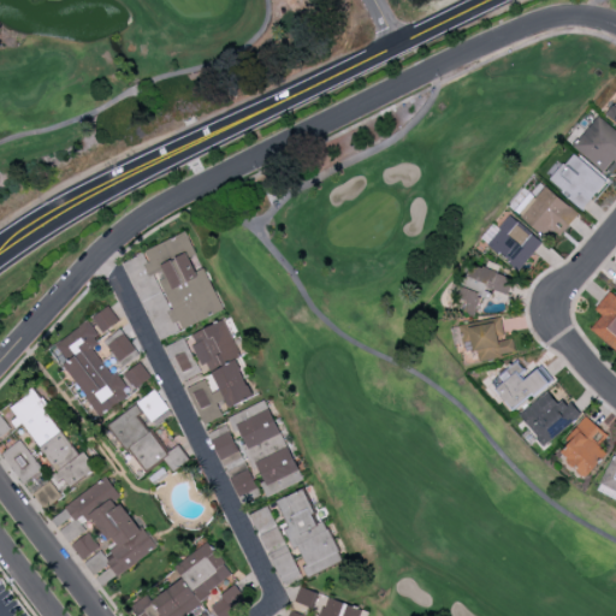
[(615,101),(605,113),(615,122),(615,101)]
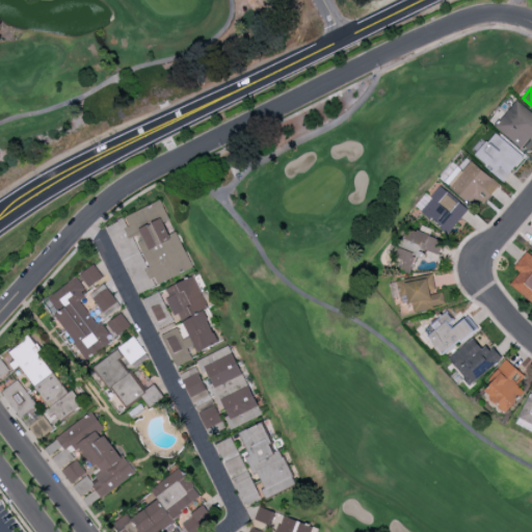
[(495,126),(522,149),(530,138),(531,139),(531,112),(516,100),(495,126)]
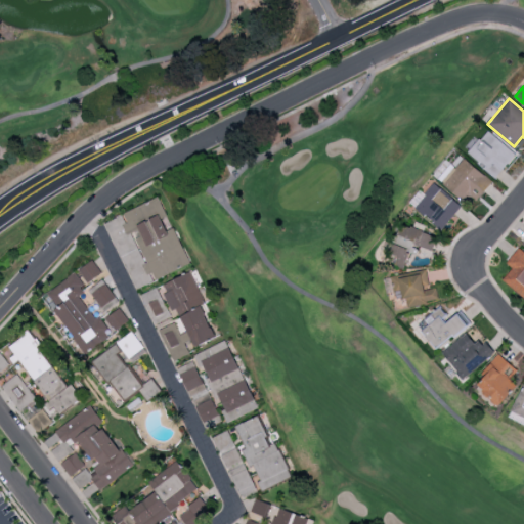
[(467,153),(494,178),(516,155),(488,130),(467,153)]
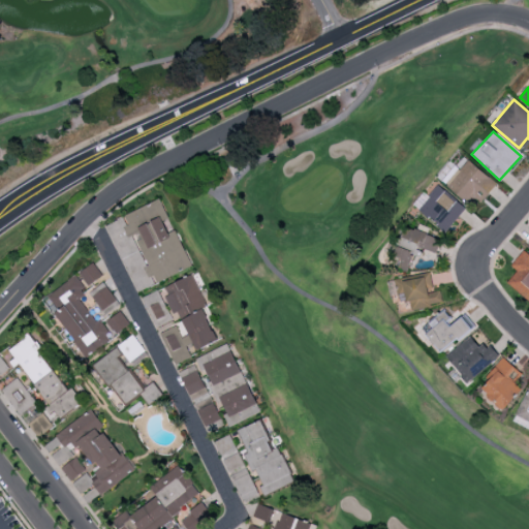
[(456,165),(441,180),(474,210),(497,184),(469,159),(460,169),(456,165)]
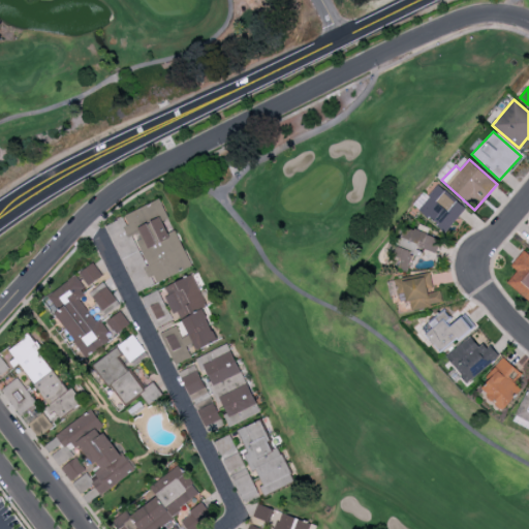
[(466,209),(438,184),(428,195),(424,192),(413,204),(445,232),(466,209)]
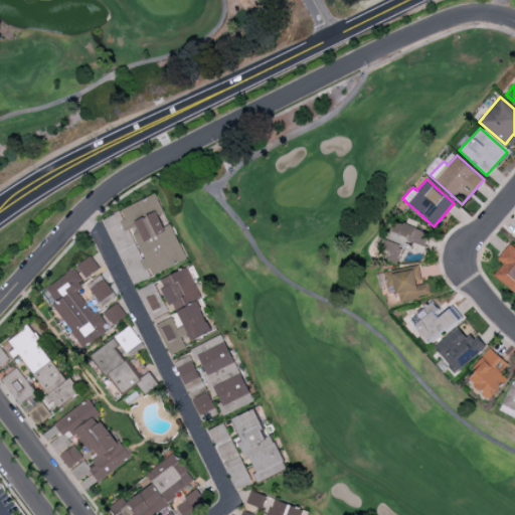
[(187,260),(171,223),(168,225),(154,194),(120,209),(125,219),(120,221),(125,231),(131,229),(144,260),(142,261),(149,277),(187,260)]
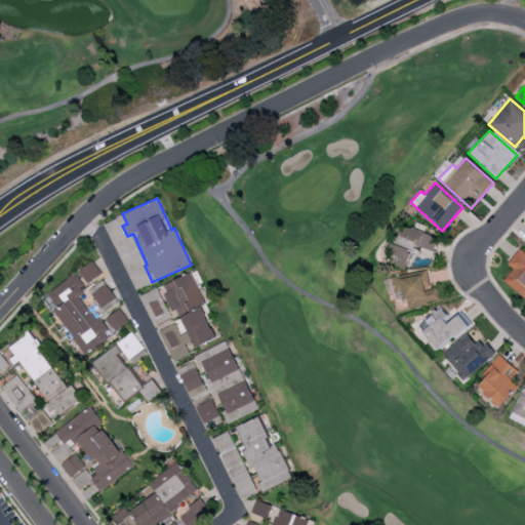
[(433,250),(438,237),(402,224),(392,254),(398,256),(395,267),(405,270),(414,244),(433,250)]
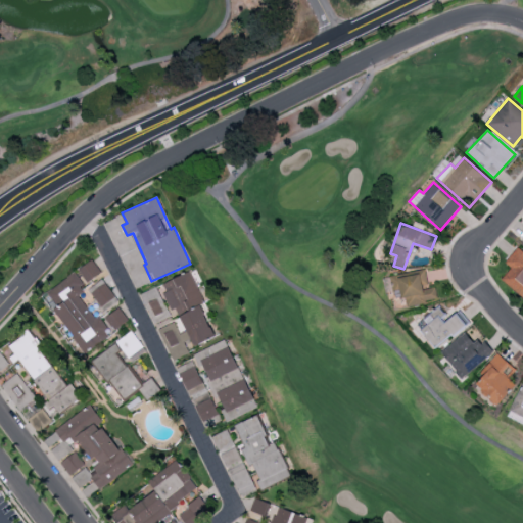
[(502,279),(522,298),(522,250),(519,247),(505,262),(511,268),(502,279)]
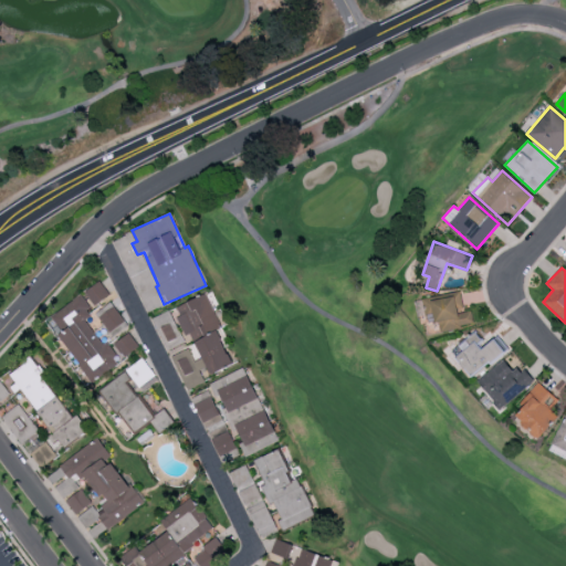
[(84,292),(94,306),(109,295),(100,281),(84,292)]
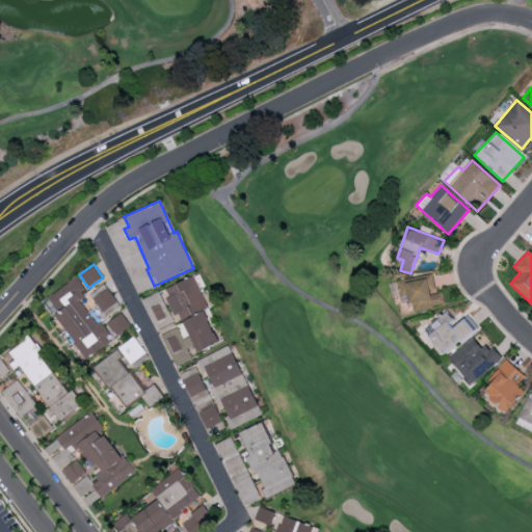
[(414,312),(445,304),(442,291),(436,292),(432,274),(398,282),(403,303),(411,301),(414,312)]
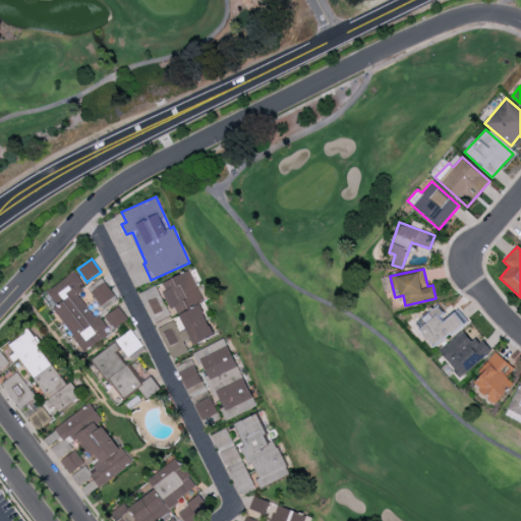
[(160,283),(173,316),(176,315),(182,330),(178,332),(174,321),(159,328),(171,358),(188,352),(183,340),(190,338),(193,344),(216,335),(189,271),(160,283)]
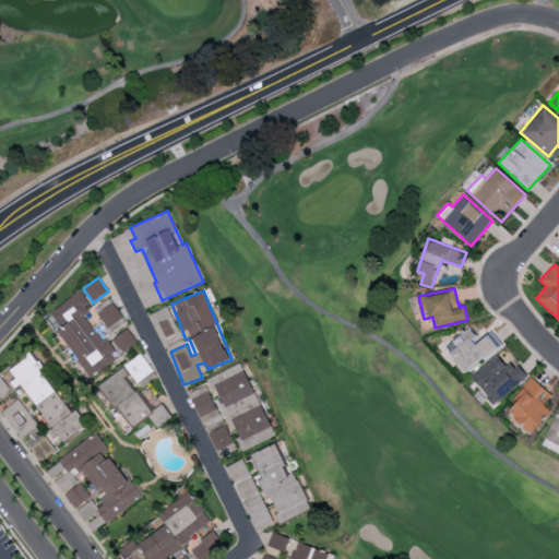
[(47,313),(91,376),(138,343),(127,328),(104,343),(85,316),(92,310),(80,292),(47,313)]
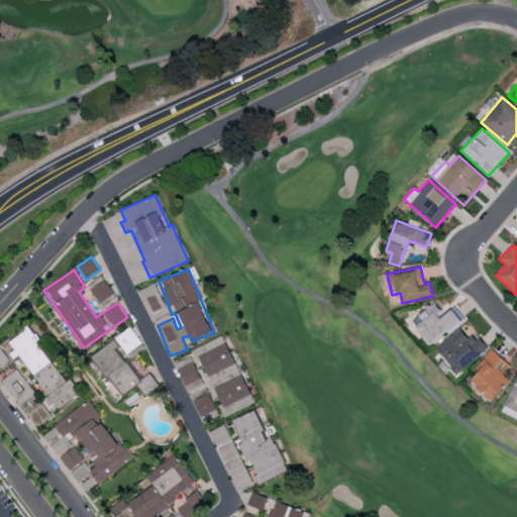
[(88,285),(98,303),(113,295),(103,276),(88,285)]
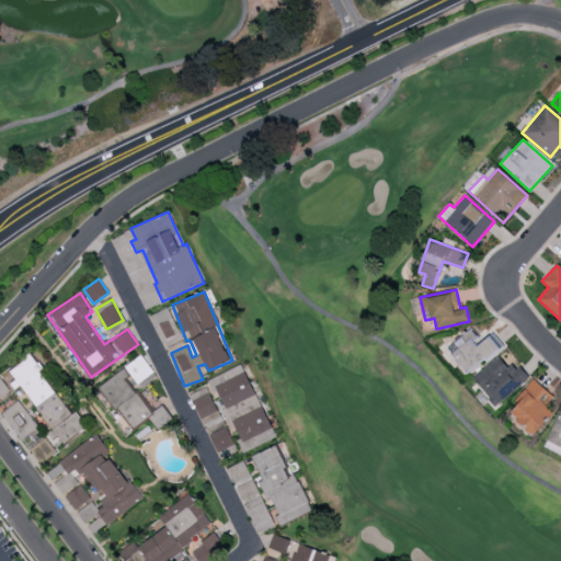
[(165,339),(175,335),(170,320),(160,323),(165,339)]
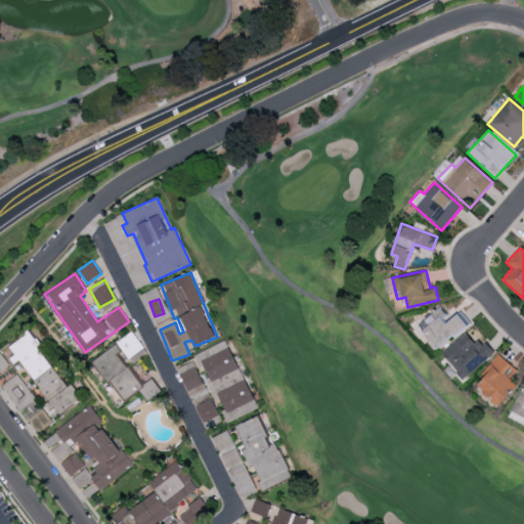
[(439,350),(469,322),(459,311),(450,319),(439,307),(423,323),(426,326),(421,332),(439,350)]
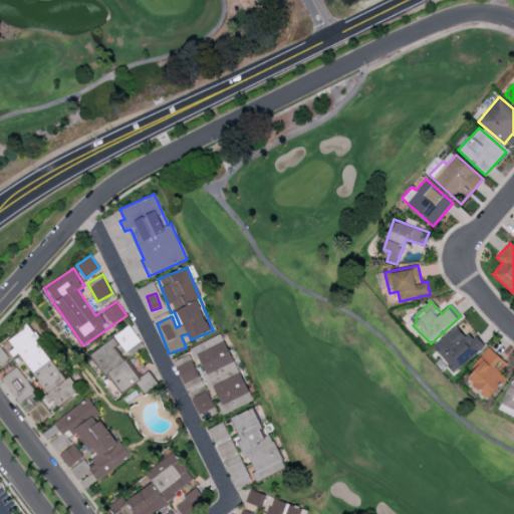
[(67,379),(27,325),(8,339),(14,347),(13,348),(52,401),(53,400),(58,407),(79,391),(69,377),(67,379)]
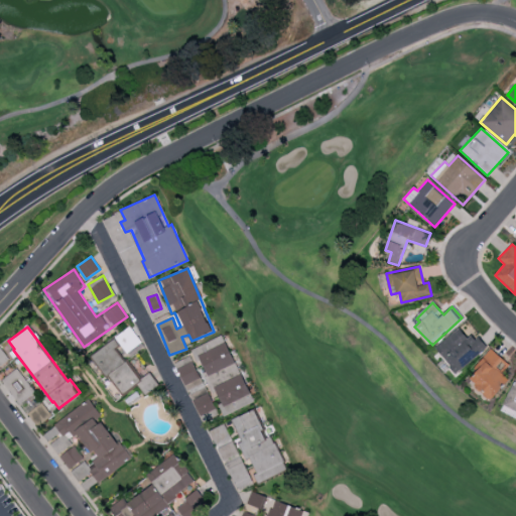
[(127,353),(141,342),(129,327),(115,338),(127,353)]
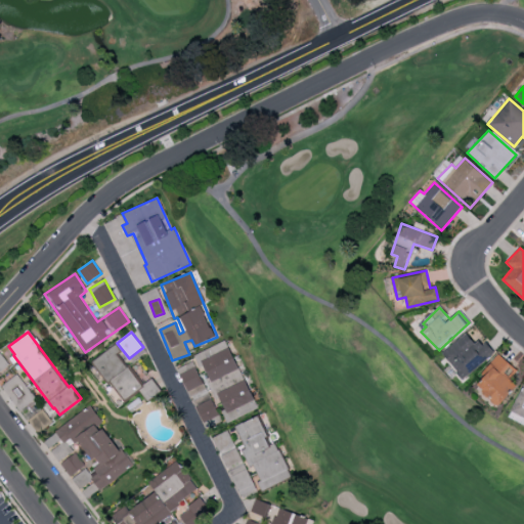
[(495,353),(483,339),(476,345),(466,333),(441,353),(463,379),(495,353)]
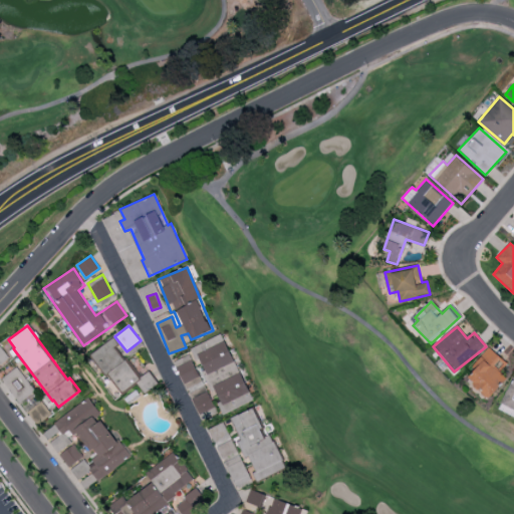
[(206,374),(219,369),(222,378),(238,371),(222,333),(198,343),(201,352),(198,353),(206,374)]
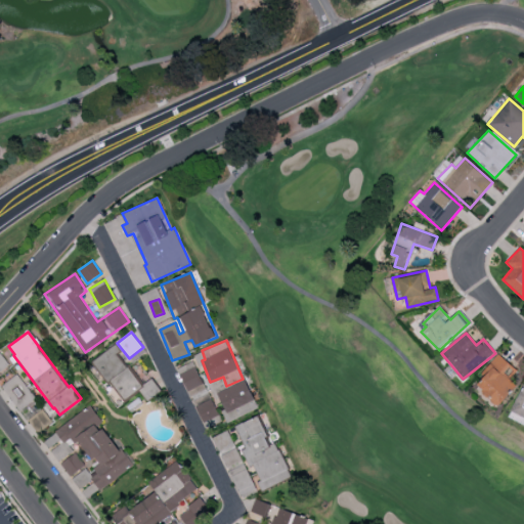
[(147,401),(161,391),(153,379),(141,386),(114,346),(93,360),(123,403),(140,391),(147,401)]
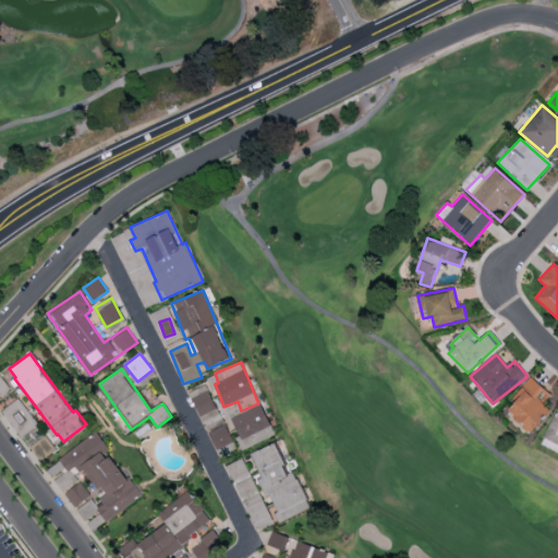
[(542,403),(550,392),(529,377),(512,399),(516,401),(506,413),(533,433),(550,409),(542,403)]
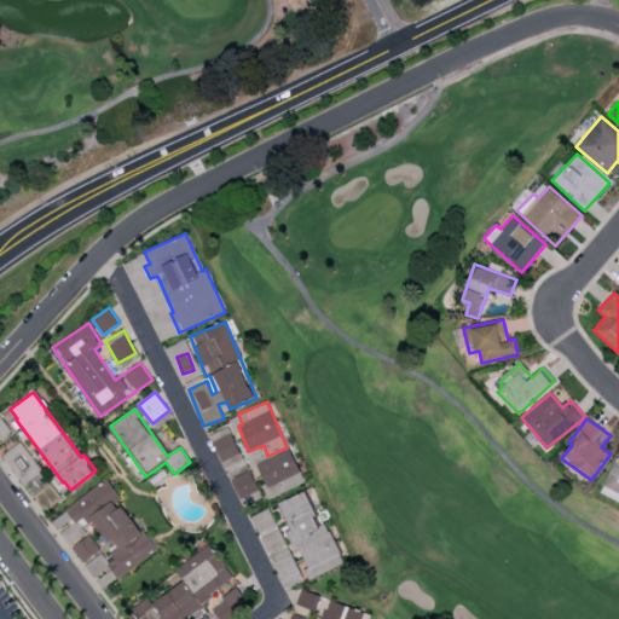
[(214,440),(226,478),(246,472),(233,434),(214,440)]
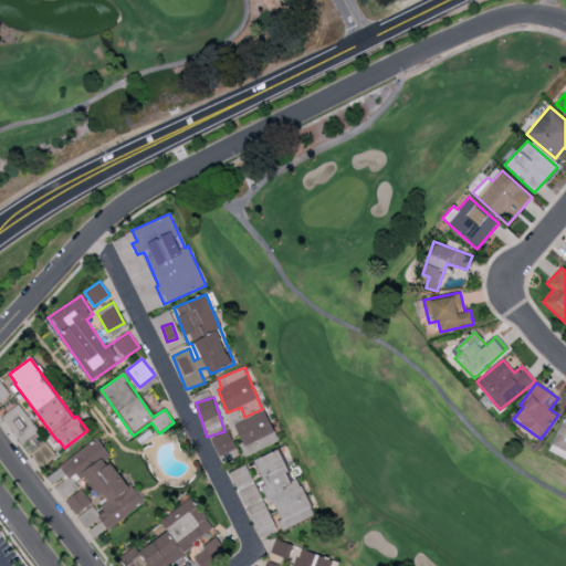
[(22,443),(39,430),(19,404),(1,417),(22,443)]
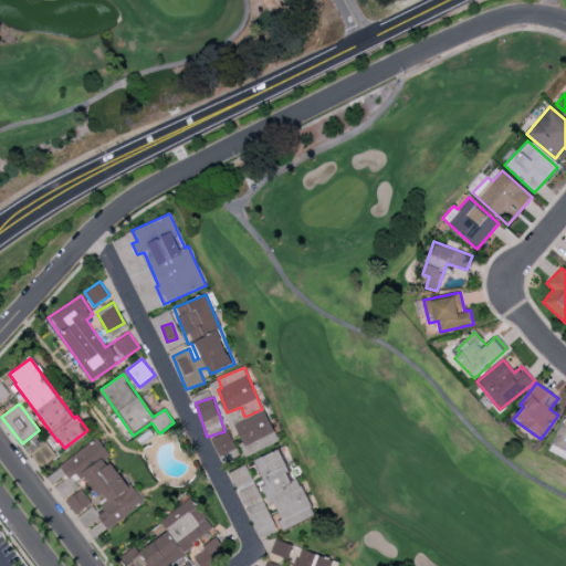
[(234,425),(243,442),(239,444),(244,457),(279,440),(264,410),(234,425)]
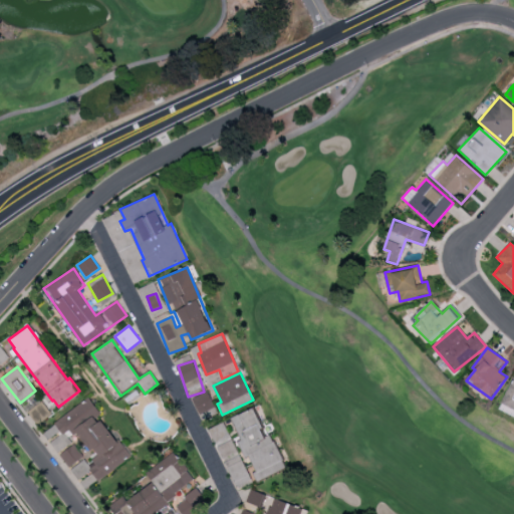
[(513,376),(512,376),(500,405),(513,410),(513,376)]
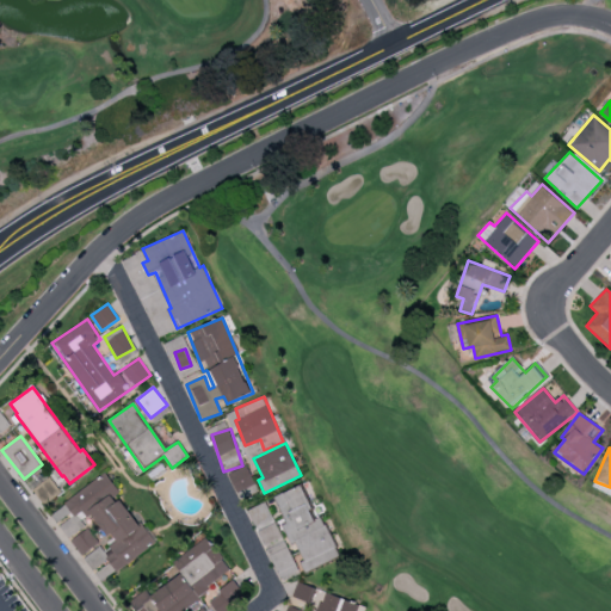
[(250,493),(257,489),(246,466),(228,474),(240,497),(248,492),(250,493)]
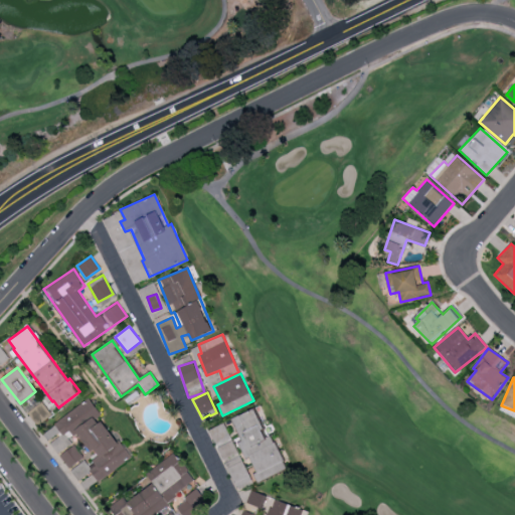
[(53,422),(64,439),(75,431),(96,458),(87,465),(98,481),(131,459),(89,398),(53,422)]
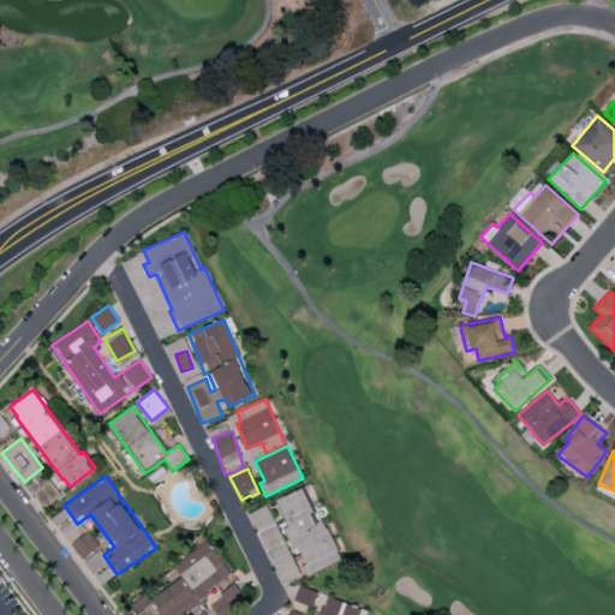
[(275,500),(287,526),(306,575),(341,561),(324,519),(317,523),(303,488),(275,500)]
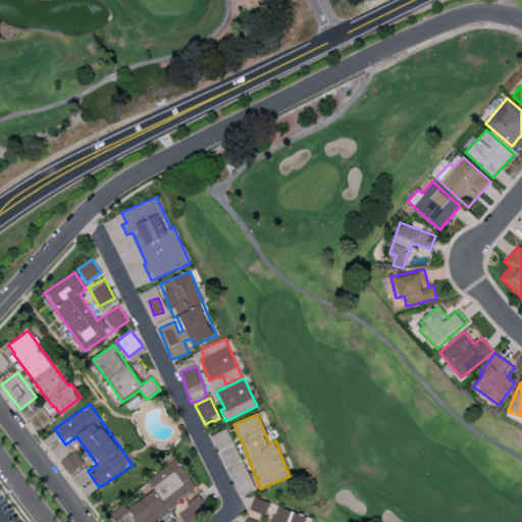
[(255,488),(227,428),(211,435),(220,455),(240,496),(255,488)]
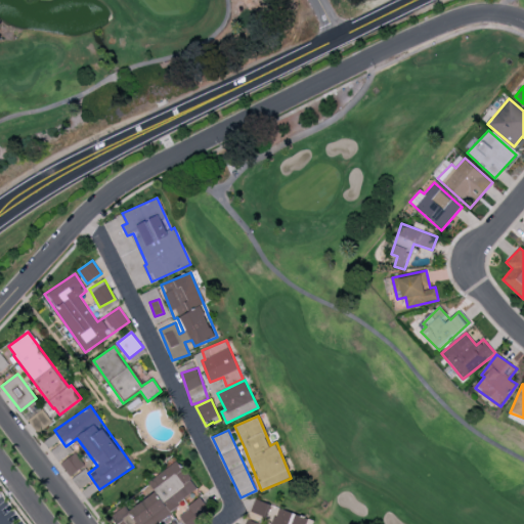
[(60,464),(70,476),(84,465),(75,452),(60,464)]
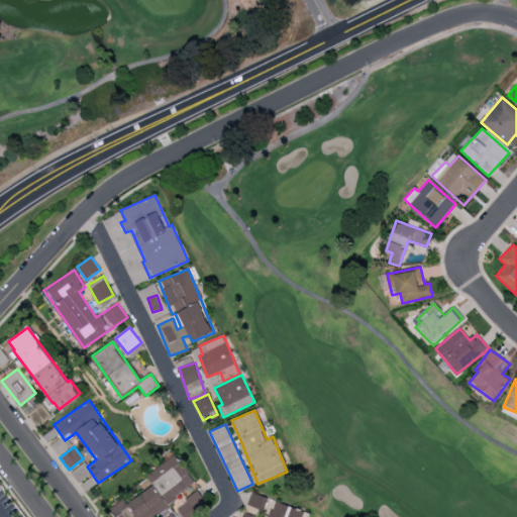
[(150,516),(197,487),(176,454),(145,475),(153,486),(127,503),(124,499),(109,509),(114,516),(150,516)]
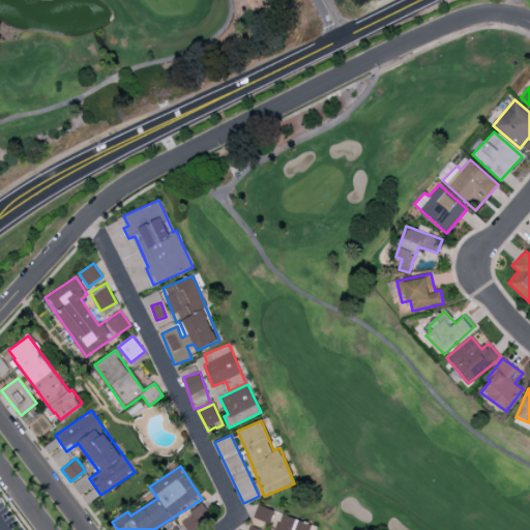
[(199,529),(214,520),(203,504),(177,523),(180,526),(174,529),(199,529)]
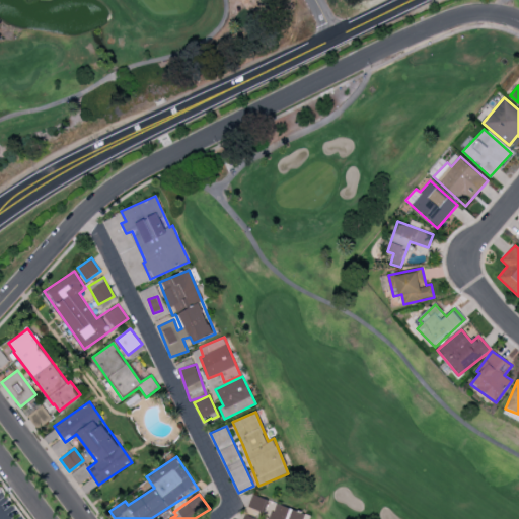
[(264,512),(268,500),(253,494),(248,507),(264,512)]
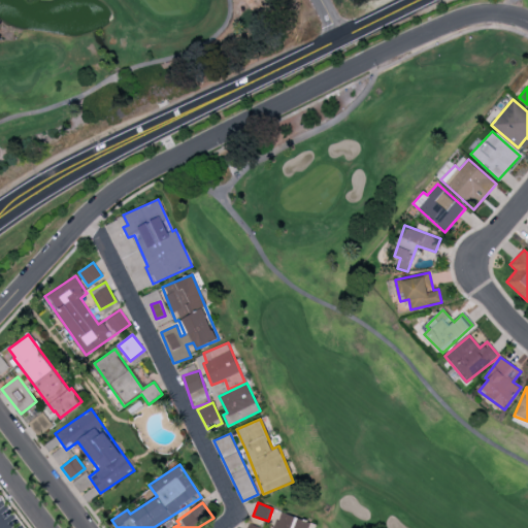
[(307,527),(310,522),(278,512),(273,527),(263,527),(249,523),(246,527),(307,527)]
